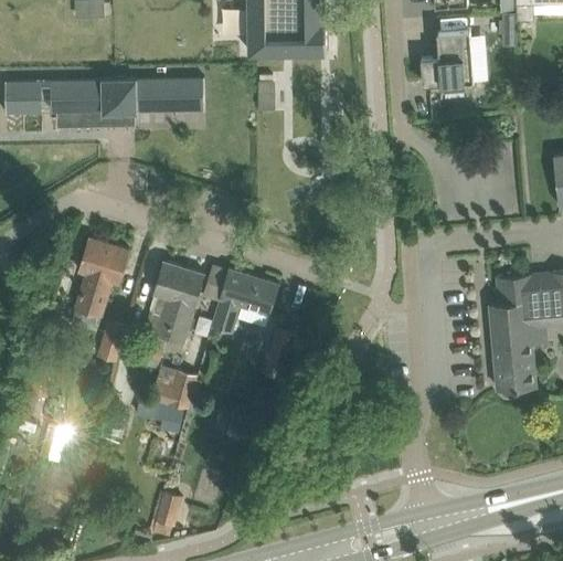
[(102,0),(89,0),(89,18),(104,18),(103,3),(103,0),(102,0)]
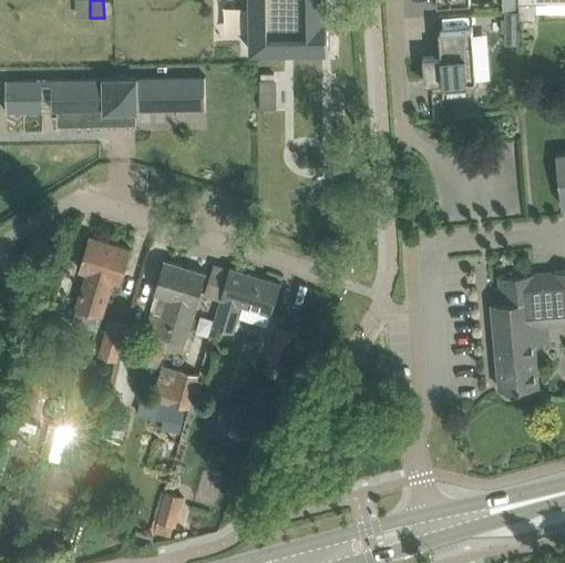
[(248,0),(249,54),(327,54),(327,19),(325,19),(324,0),(248,0)]
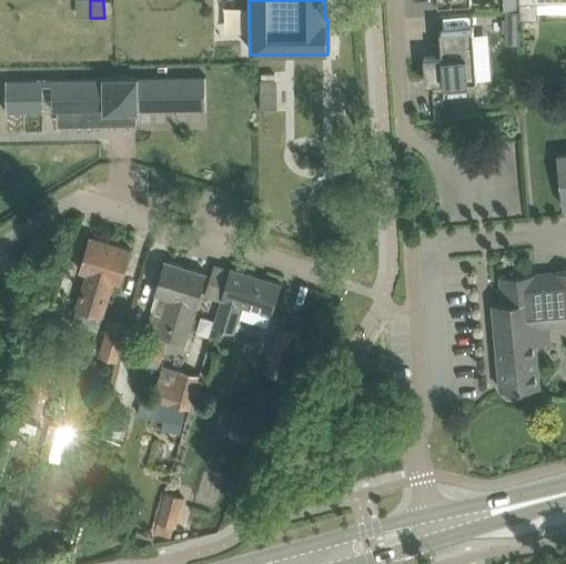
[(565,0),(517,0),(518,2),(518,14),(518,22),(536,22),(535,2),(565,1),(565,0)]
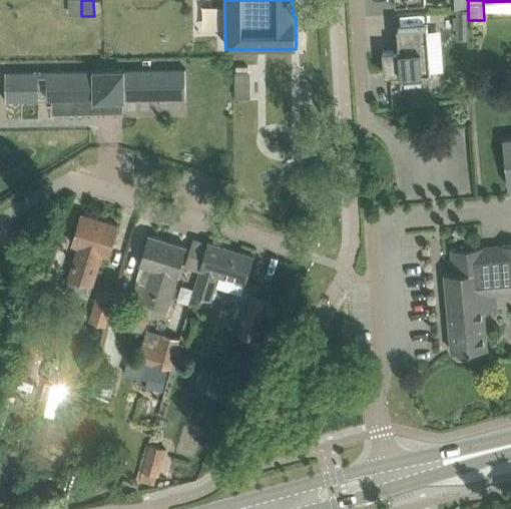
[(468,20),(468,13),(455,13),(456,19),(452,19),(453,31),(456,31),(468,31),(468,20)]
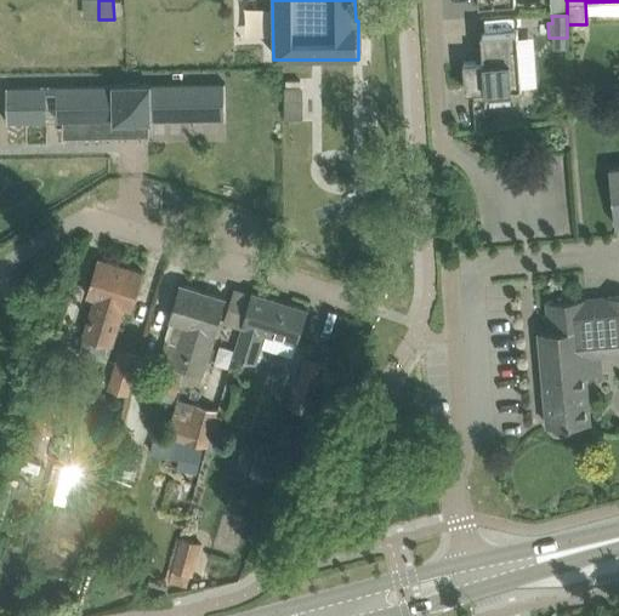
[(511,91),(521,91),(516,33),(482,36),(481,35),(480,35),(482,64),(463,67),(464,95),(484,93),(484,103),(512,101),(511,91)]
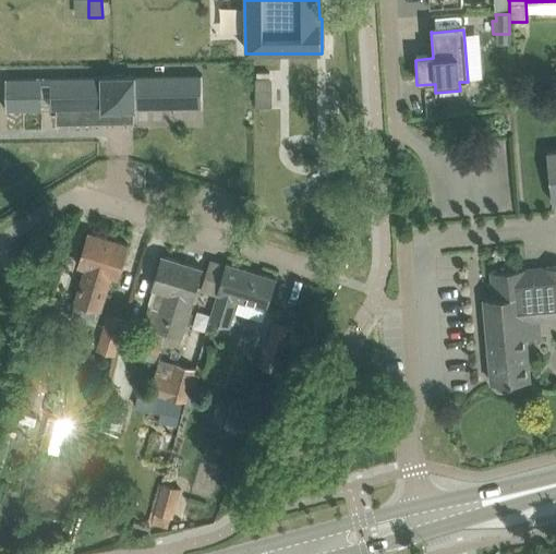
[(273,75),(258,75),(258,94),(273,94),(273,75)]
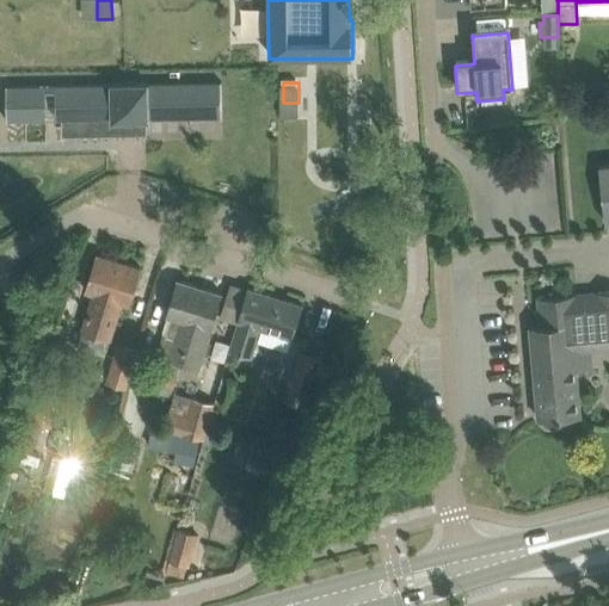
[(110,88),(61,88),(61,90),(61,122),(61,123),(62,123),(110,123),(110,124),(115,124),(116,136),(143,135),(142,123),(145,123),(147,123),(147,122),(220,121),(220,85),(219,86),(147,87),(147,86),(110,86),(110,88)]
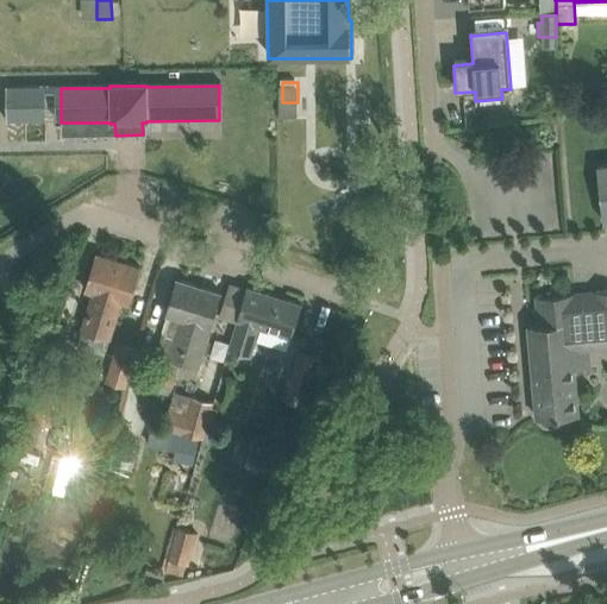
[(22,123),(22,89),(5,89),(6,123),(22,123)]
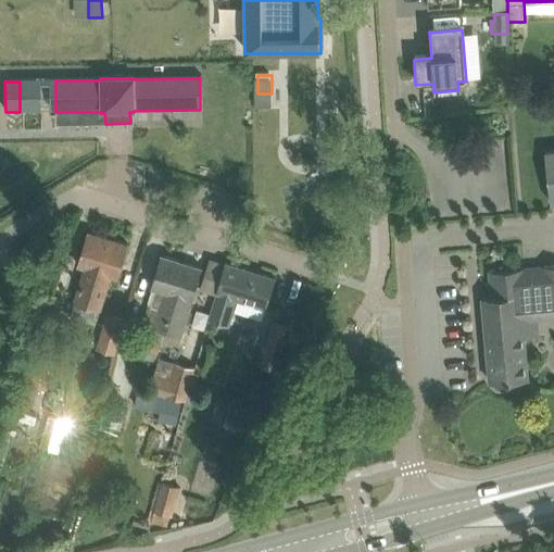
[(553,152),(543,154),(550,207),(553,205),(553,152)]
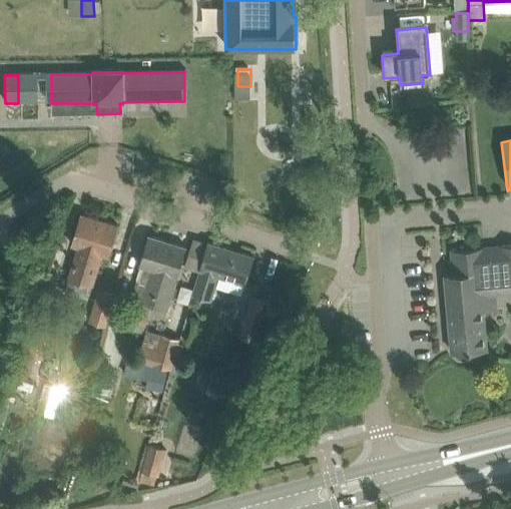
[(117,228),(79,216),(70,245),(80,249),(70,281),(93,288),(103,256),(108,258),(117,228)]
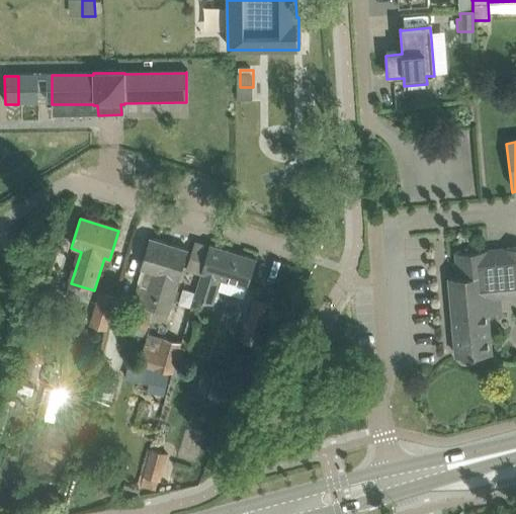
[(149,323),(152,324),(155,312),(174,248),(149,240),(140,270),(142,270),(137,286),(138,286),(132,304),(144,308),(141,319),(140,319),(136,332),(146,335),(149,323)]
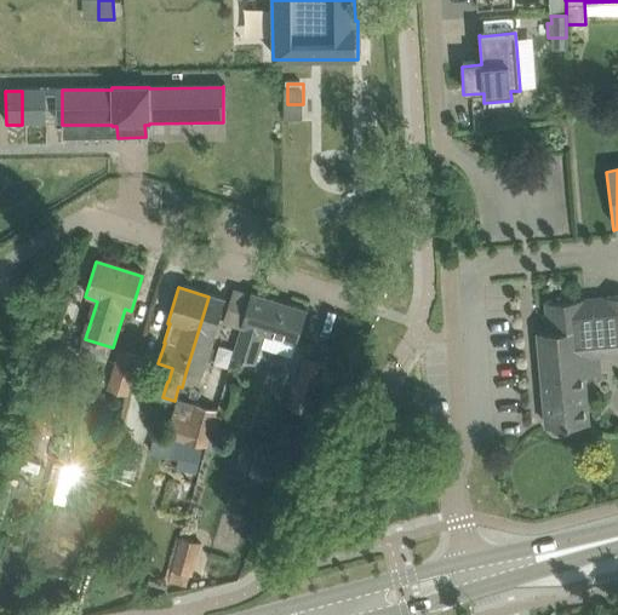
[(186,373),(182,388),(190,390),(198,386),(200,378),(201,378),(217,325),(224,302),(209,297),(186,373)]
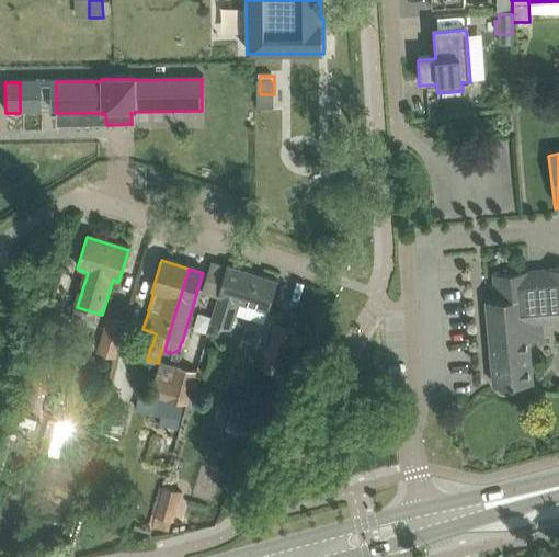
[(213,310),(214,310),(209,326),(228,332),(237,304),(267,313),(276,284),(226,269),(213,310)]
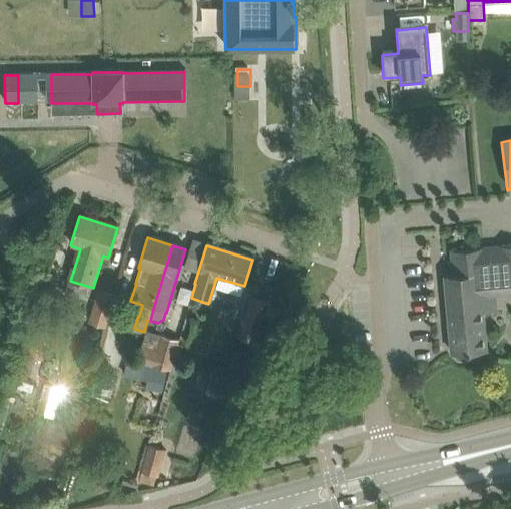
[(452,276),(444,277),(451,355),(486,352),(482,314),(495,313),(494,297),(510,295),(510,246),(498,248),(498,249),(487,250),(483,250),(483,249),(450,252),(452,276)]
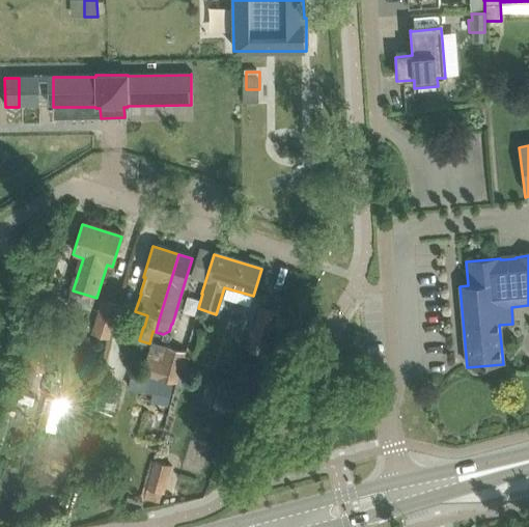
[(120,307),(101,301),(89,336),(109,342),(120,307)]
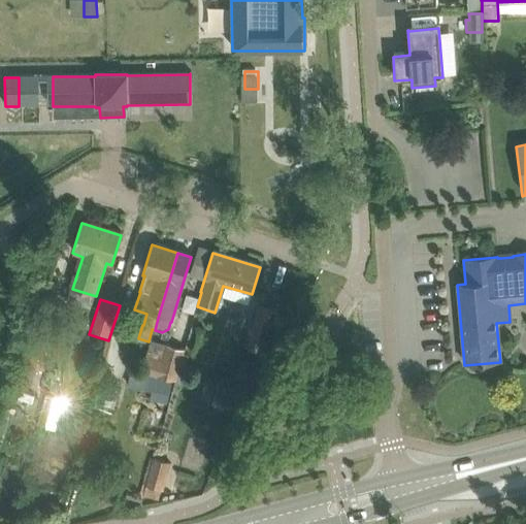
[(257,304),(247,336),(266,344),(277,312),(276,312),(261,306),(257,304)]
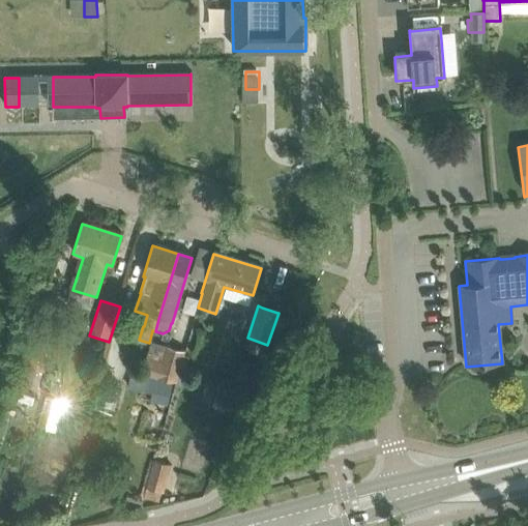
[(145,358),(140,375),(176,384),(184,354),(150,345),(146,359),(145,358)]
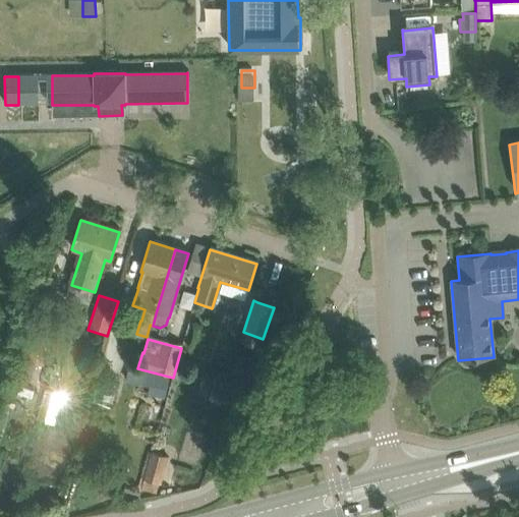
[(13,380),(35,387),(48,345),(34,341),(31,352),(23,350),(20,362),(18,361),(13,380)]
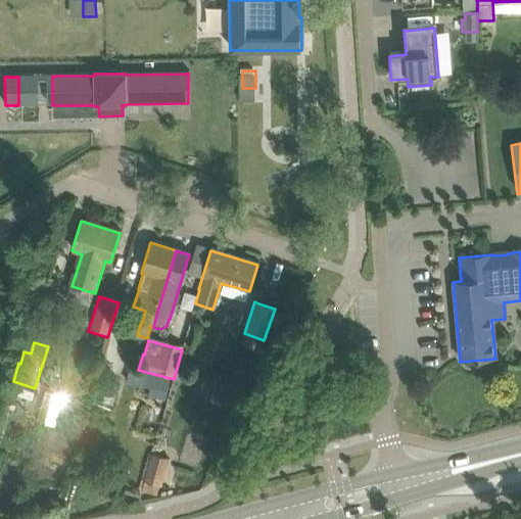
[(174,379),(138,370),(138,371),(129,369),(126,383),(150,389),(146,403),(162,407),(170,380),(174,381),(174,379)]
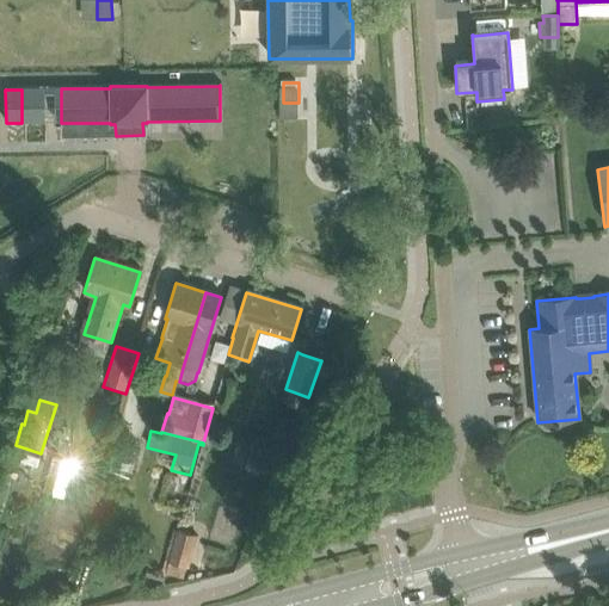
[(400,465),(404,457),(398,453),(393,455),(391,458),(393,462),(400,465)]
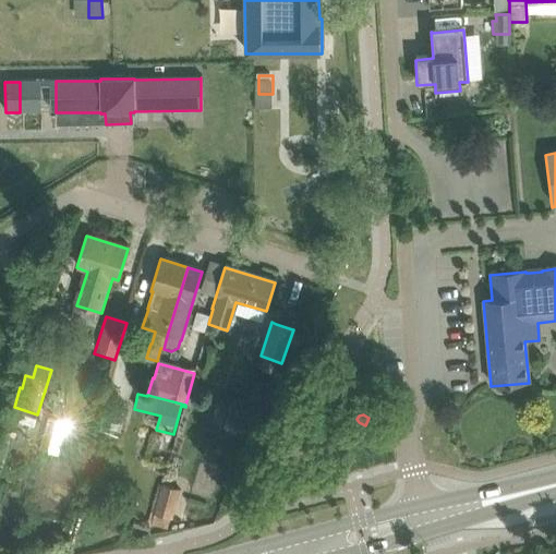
[(149,516),(171,521),(180,492),(157,485),(149,516)]
